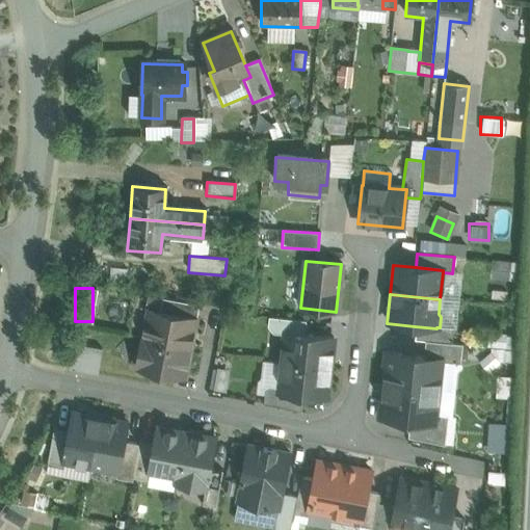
[(199,306),(161,298),(159,312),(195,319),(199,306)]
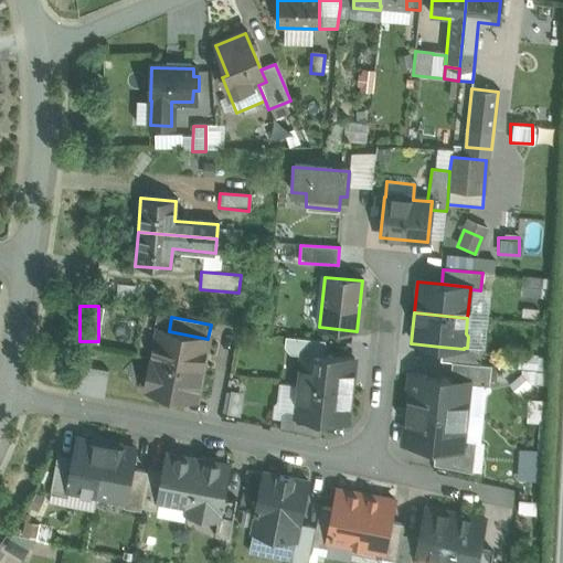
[(169,331),(156,329),(150,359),(202,369),(208,339),(169,331)]
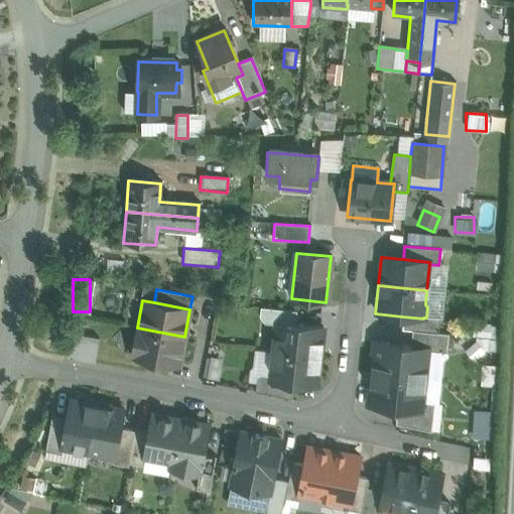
[(295,311),(260,307),(259,317),(264,324),(274,325),(274,324),(294,326),(295,311)]
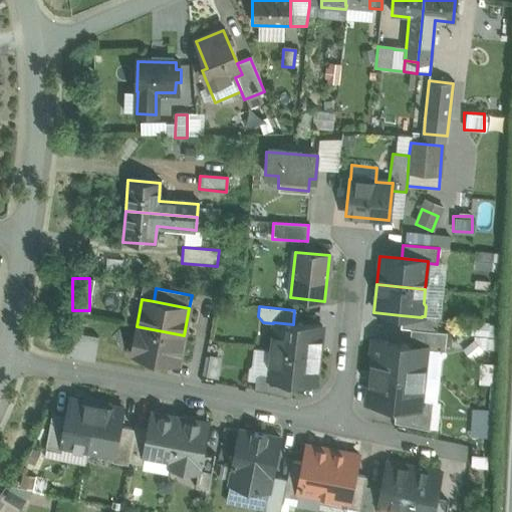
[(425,316),(422,316),(422,317),(401,315),(400,329),(410,330),(436,332),(437,317),(425,316)]
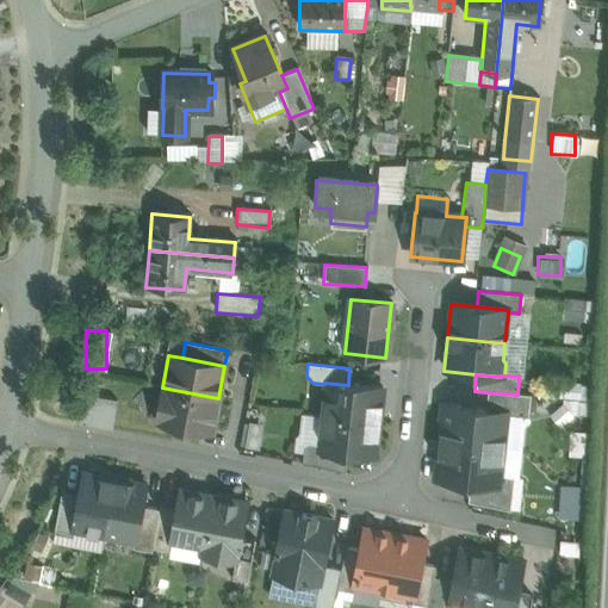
[(348,385),(324,383),(324,384),(321,416),(378,422),(382,389),(348,385)]
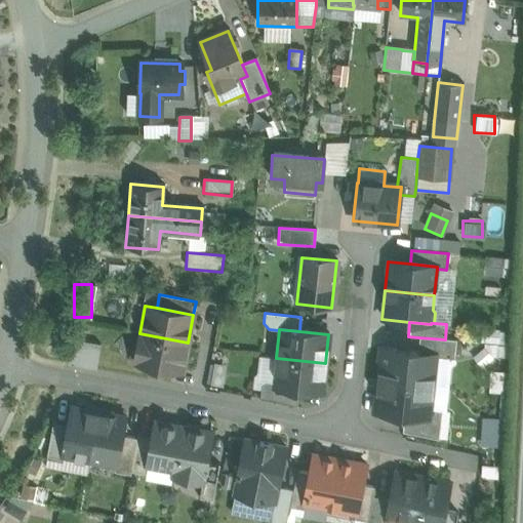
[(188,343),(139,333),(133,363),(183,372),(188,343)]
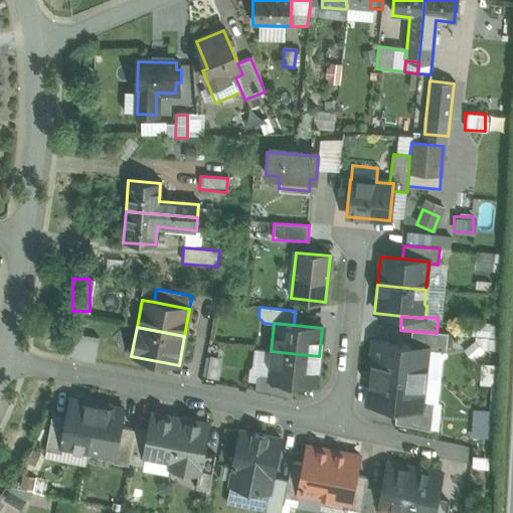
[(437,333),(410,331),(408,348),(426,350),(426,351),(445,353),(447,334),(437,333)]
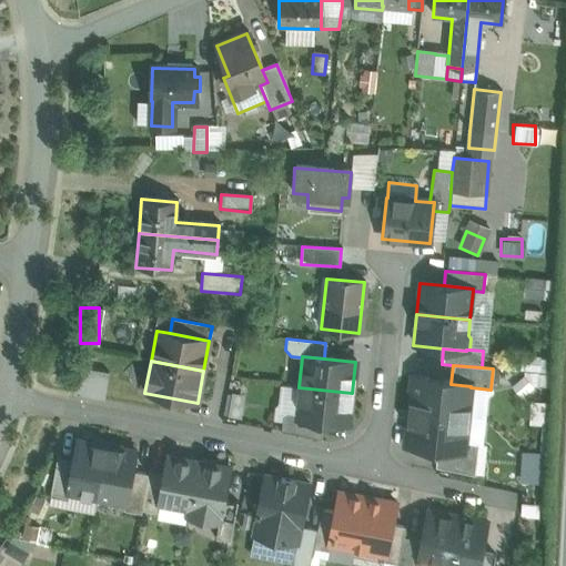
[(79,366),(73,393),(101,400),(108,372),(79,366)]
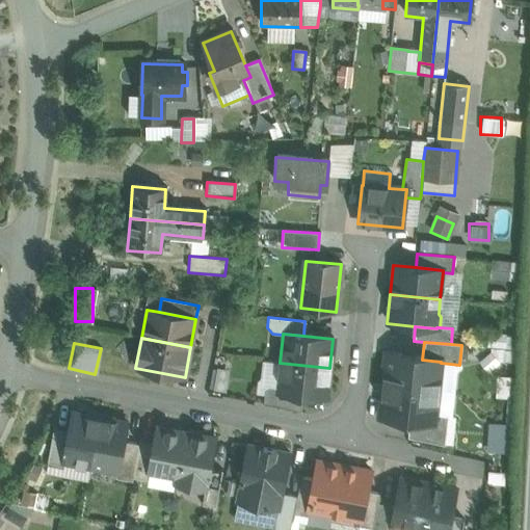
[(422,360),(401,358),(401,354),(383,352),(381,372),(385,373),(383,387),(436,393),(441,363),(441,362),(422,360)]
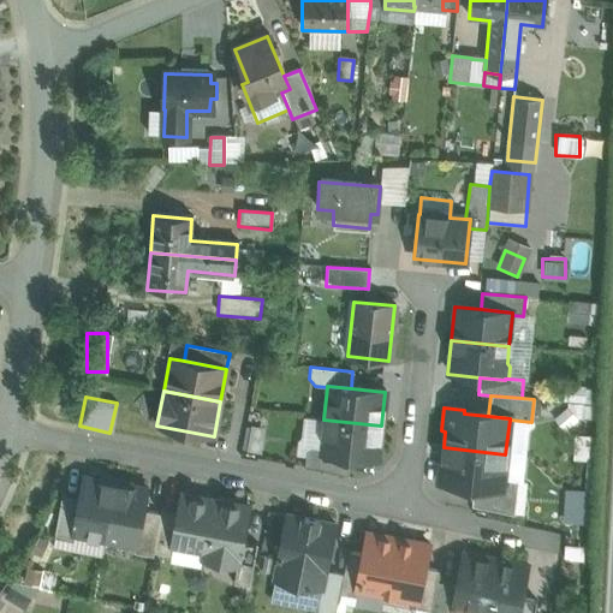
[(381,426),(323,420),(320,450),(320,453),(351,457),(378,459),(381,426)]
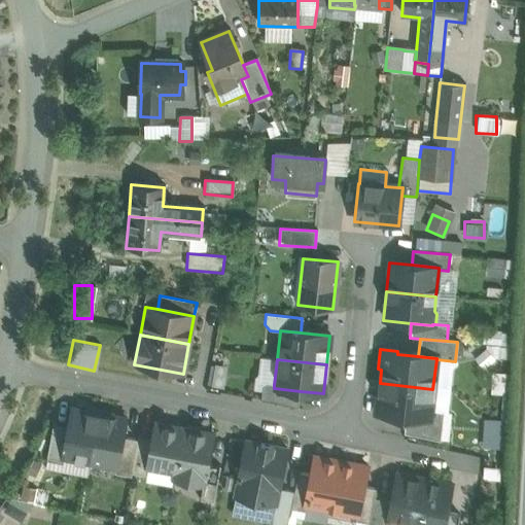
[(432,389),(380,383),(378,398),(375,397),(374,414),(405,417),(429,419),(430,412),(432,389)]
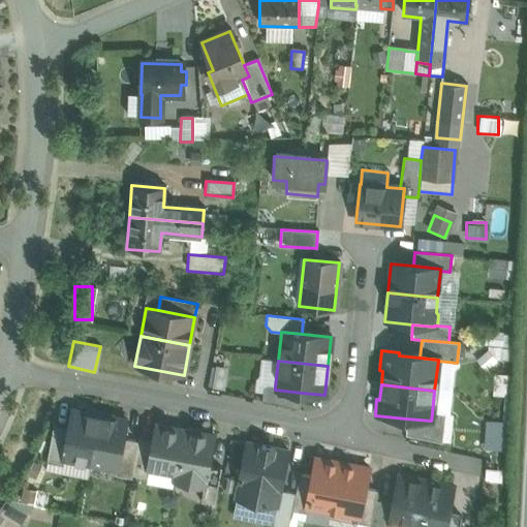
[(302,393),(275,390),(275,386),(267,385),(262,390),(261,402),(298,409),(302,393)]
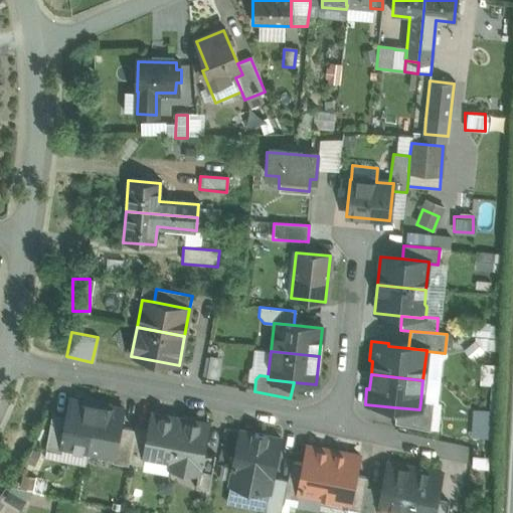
[(82,402),(69,399),(66,417),(60,448),(62,448),(88,453),(97,403),(83,400),(82,402)]
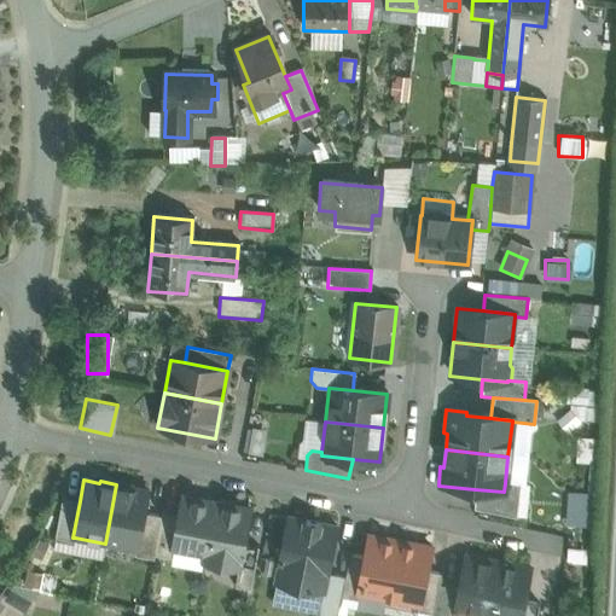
[(504,492),(475,489),(472,510),(516,518),(519,484),(505,483),(504,492)]
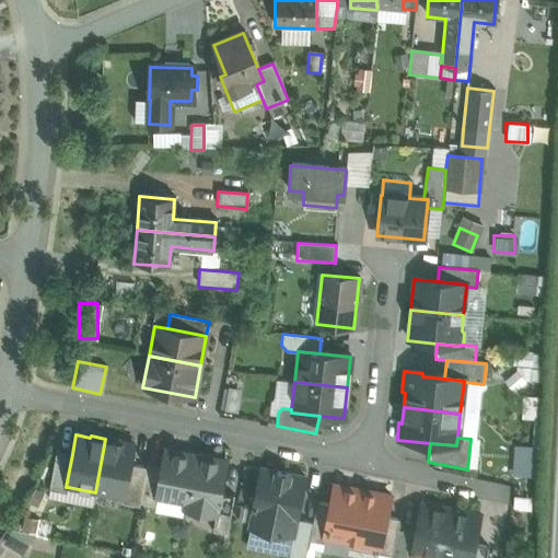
[(119,441),(105,439),(95,492),(123,497),(124,498),(130,465),(134,445),(119,443),(119,441)]
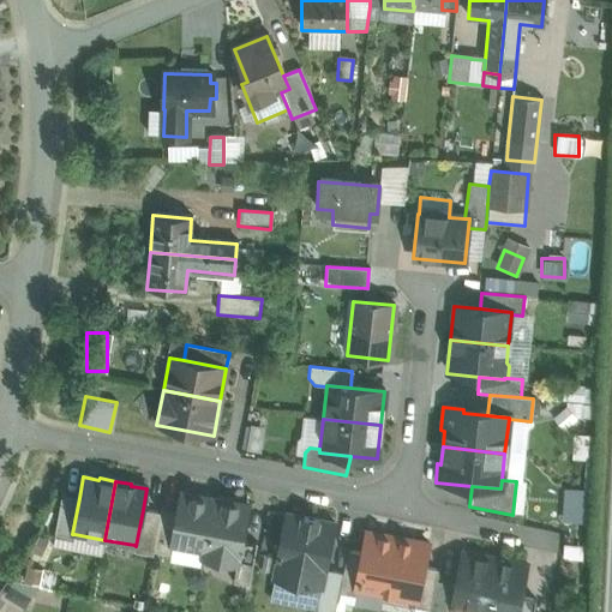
[(214,499),(180,493),(177,513),(171,545),(172,546),(203,551),(203,552),(214,499)]
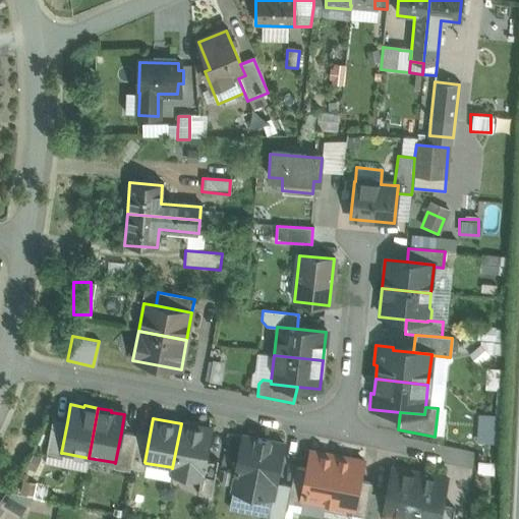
[(52,419),(46,456),(61,459),(63,453),(61,453),(67,422),(52,419)]
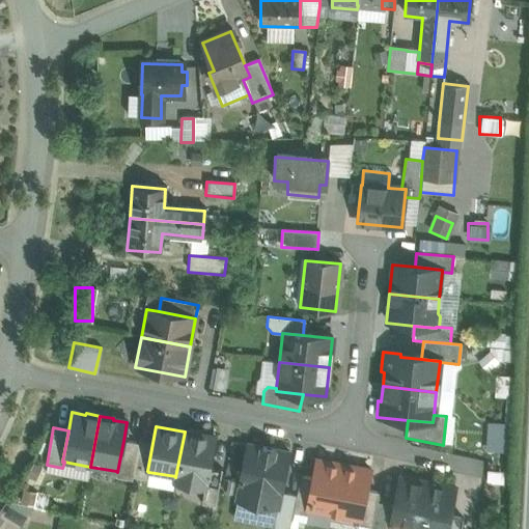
[(215,438),(185,432),(175,477),(175,476),(173,482),(203,489),(204,489),(209,468),(215,438)]
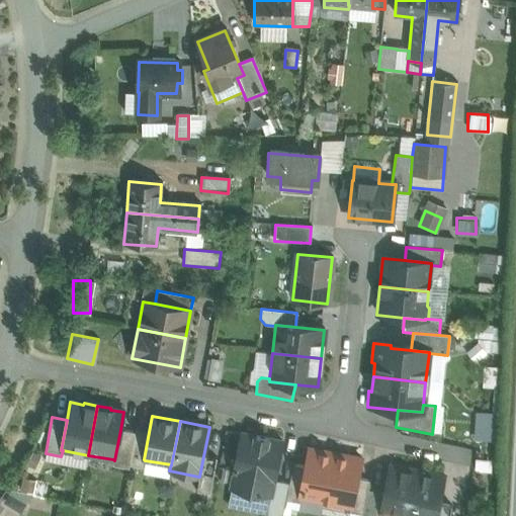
[(149,432),(135,429),(135,433),(129,465),(143,467),(145,460),(144,459),(149,432)]
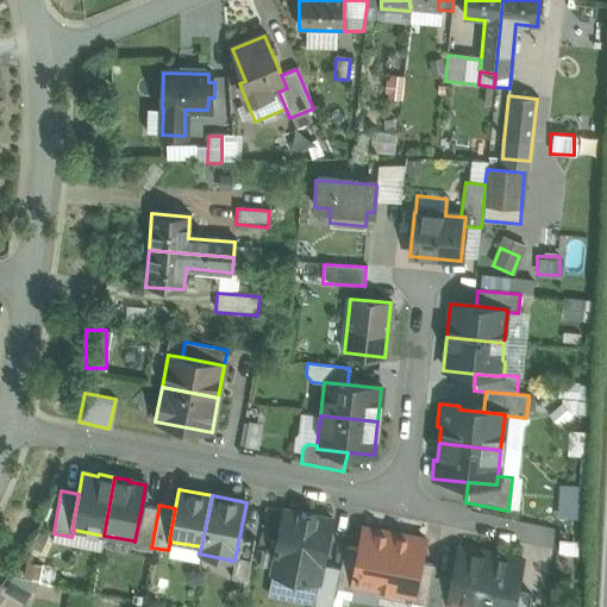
[(158,509),(142,506),(135,542),(133,540),(132,548),(151,551),(151,548),(158,509)]
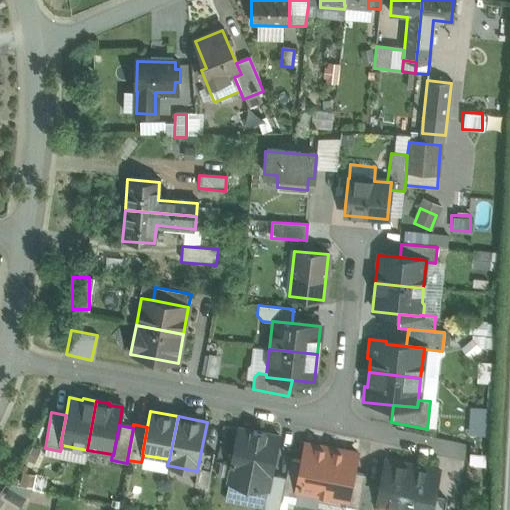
[(246,486),(256,432),(238,429),(228,482),(246,486)]
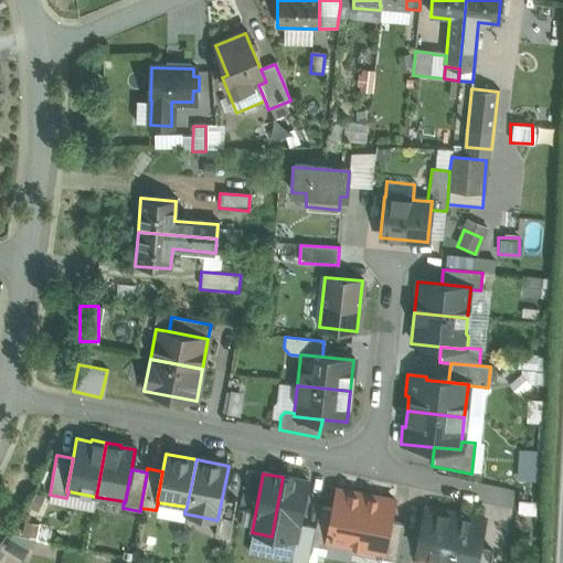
[(283,477),(272,537),(293,541),(295,541),(298,526),(306,482),(283,477)]
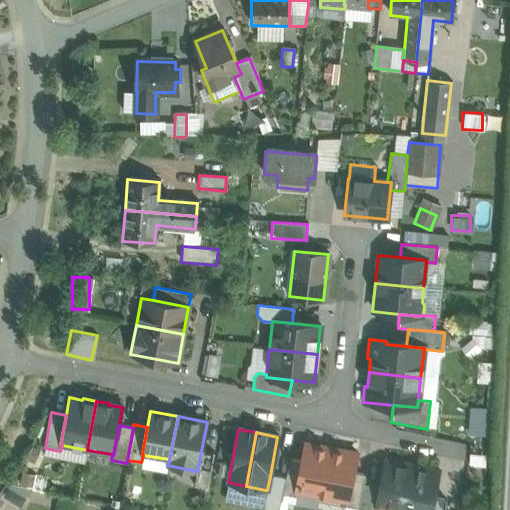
[(356,454),(304,444),(301,462),(295,491),(297,491),(346,501),(347,501),(352,473),(356,454)]
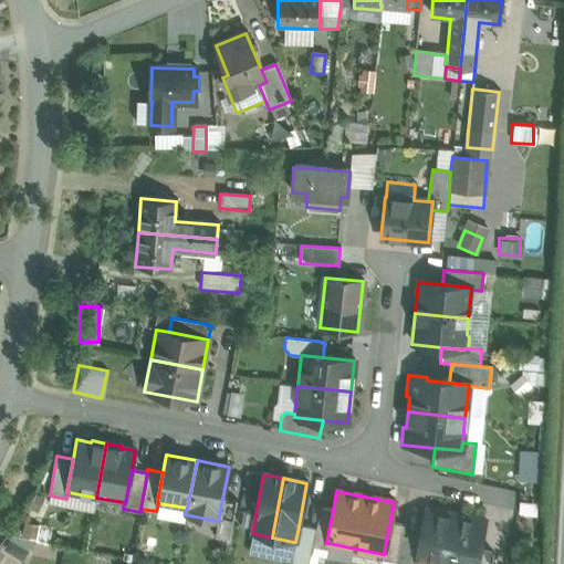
[(236,501),(222,499),(218,521),(217,521),(215,538),(229,540),(236,501)]
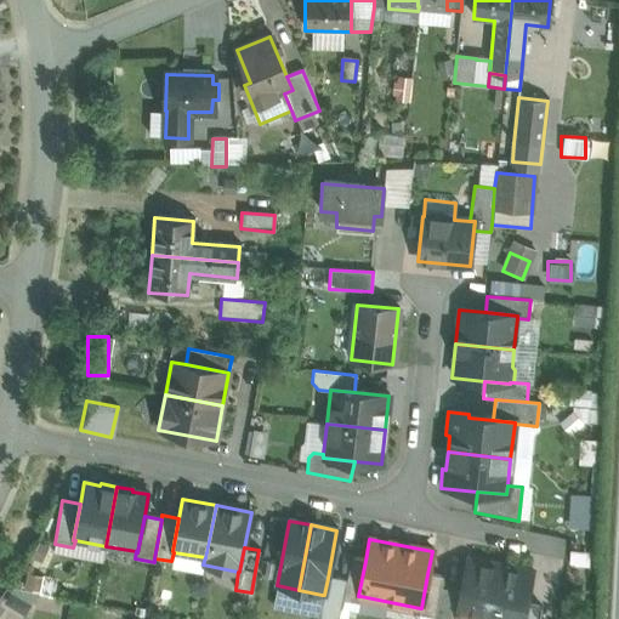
[(365,561),(351,558),(347,580),(342,601),(344,601),(358,603),(361,596),(358,596),(365,561)]
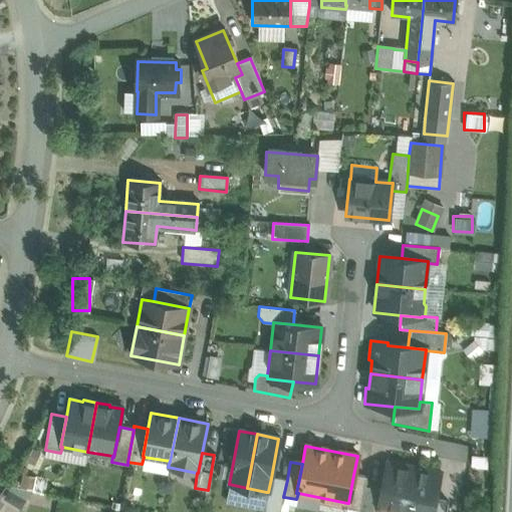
[(405,511),(414,468),(387,463),(380,490),(376,510),(378,510),(386,511),(405,511)]
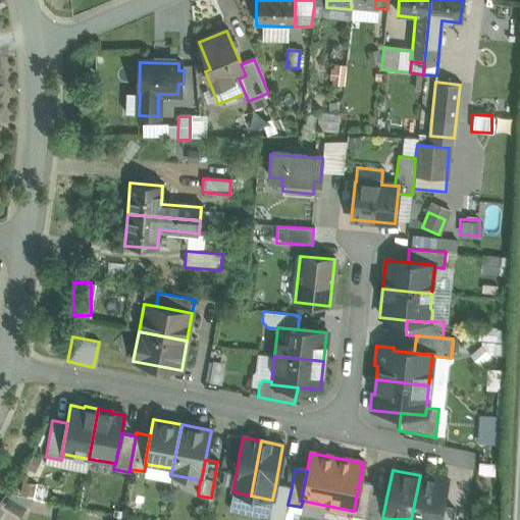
[(447,480),(420,475),(411,519),(437,519),(440,508),(447,480)]
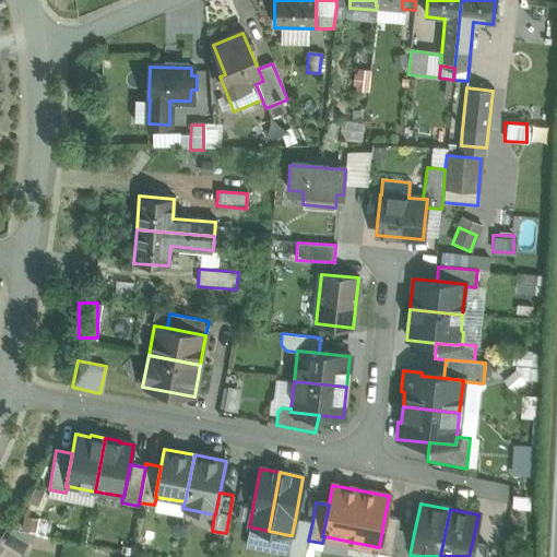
[(398,520),(384,517),(379,547),(378,547),(376,554),(390,556),(391,556),(395,530),(396,530),(398,520)]
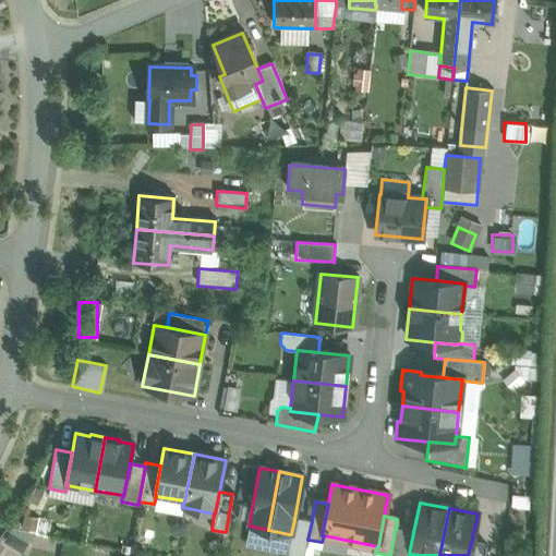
[(312,521),(294,519),(291,534),(289,534),(286,555),(305,555),(309,540),(307,540),(312,521)]
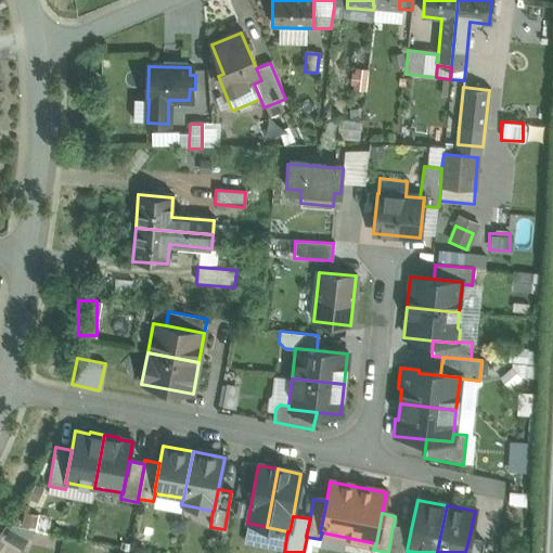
[(394,526),(393,526),(388,552),(387,552),(408,552),(409,551),(407,551),(411,529),(394,526)]
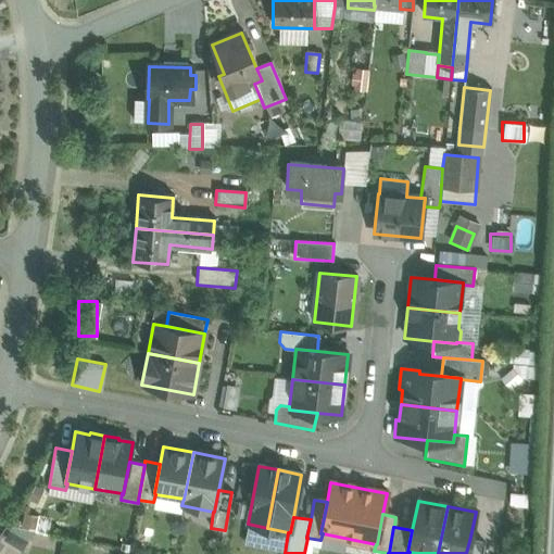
[(481,553),(483,544),(469,541),(466,553),(481,553)]
